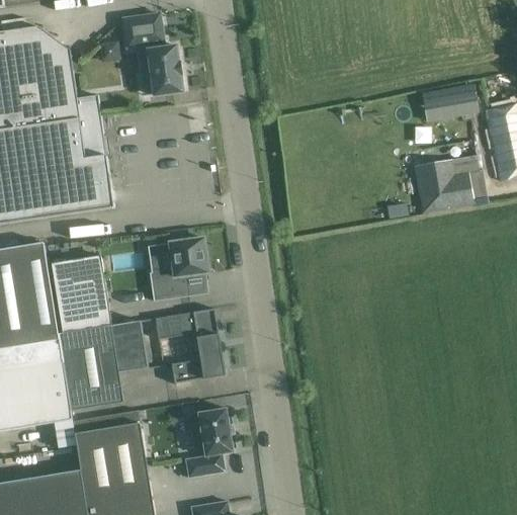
[(150,43),(151,49),(148,49),(155,94),(183,90),(176,45),(161,47),(160,41),(163,40),(160,12),(123,18),(127,46),(150,43)]
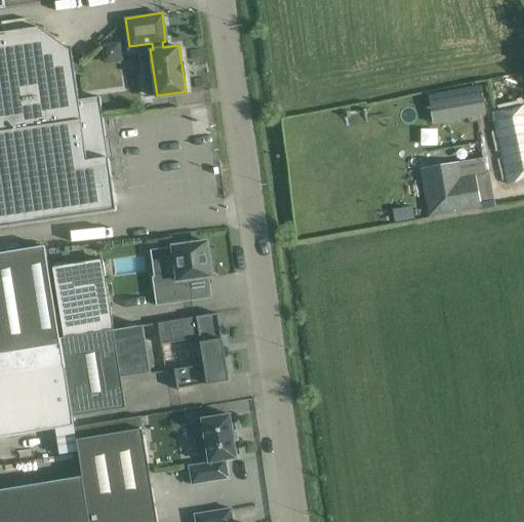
[(0,226),(116,208),(99,94),(77,97),(71,51),(37,26),(0,31),(0,226)]
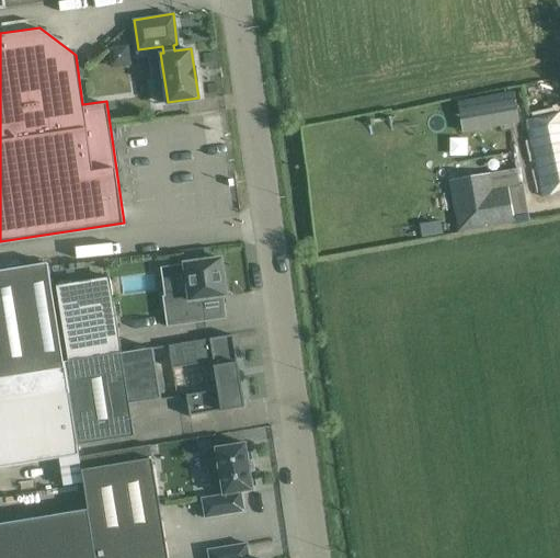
[(513,90),(457,100),(461,132),(518,122),(513,90)]
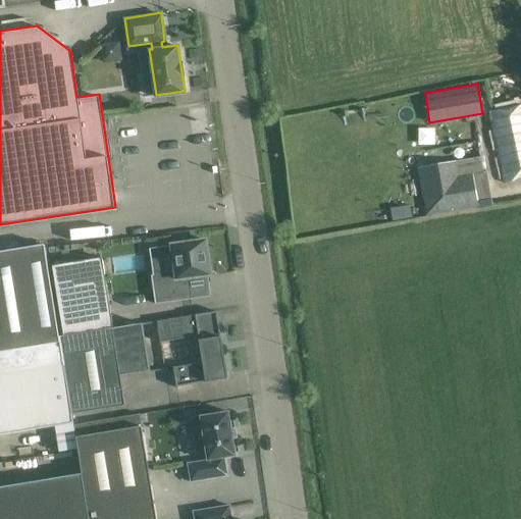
[(520,105),(489,112),(499,153),(502,152),(503,158),(501,158),(507,184),(520,179),(520,105)]
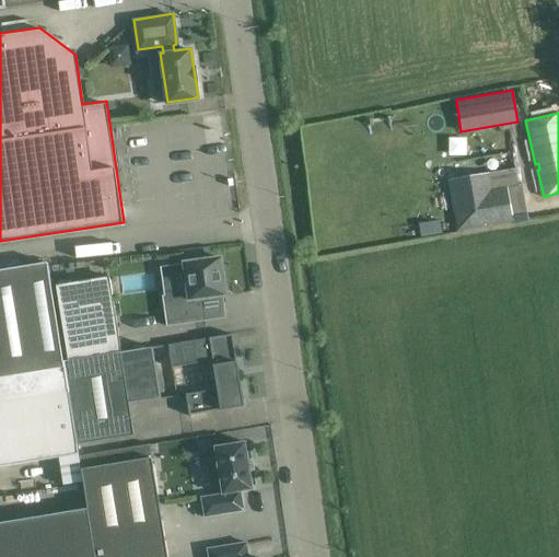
[(513,220),(507,186),(490,188),(487,171),(452,177),(461,229),(513,220)]
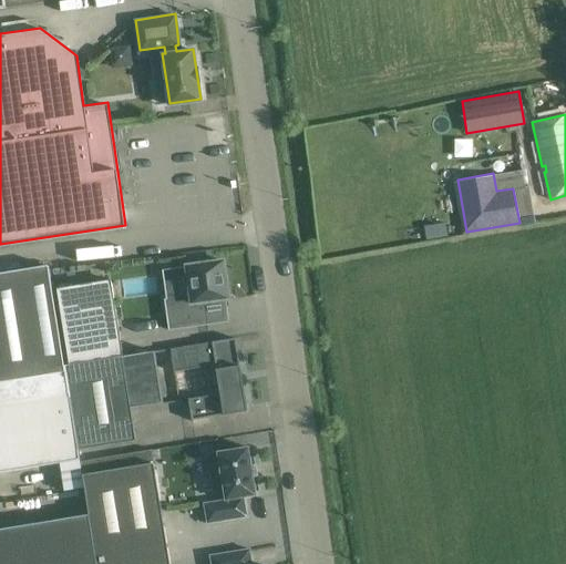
[(444,221),(423,224),(425,237),(446,234),(444,221)]
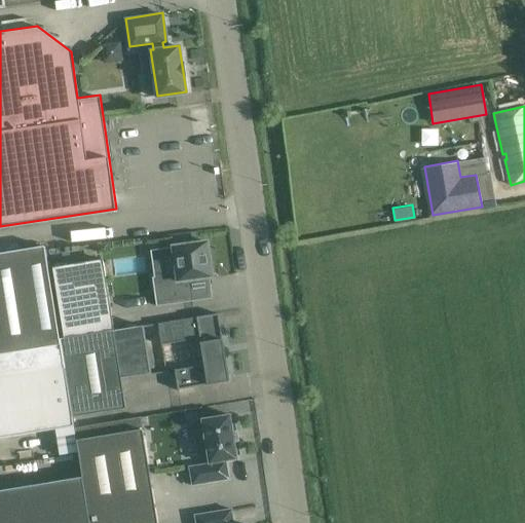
[(173,274),(172,273),(152,276),(156,304),(192,299),(189,283),(186,284),(186,279),(212,275),(207,240),(173,246),(177,274),(173,274)]
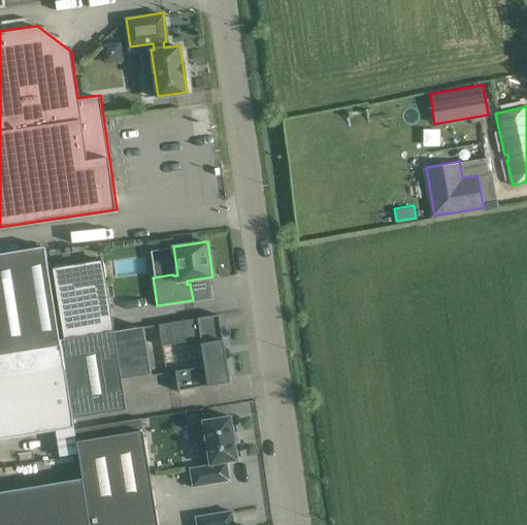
[(44,245),(0,253),(0,373),(64,363),(59,338),(45,250),(44,245)]
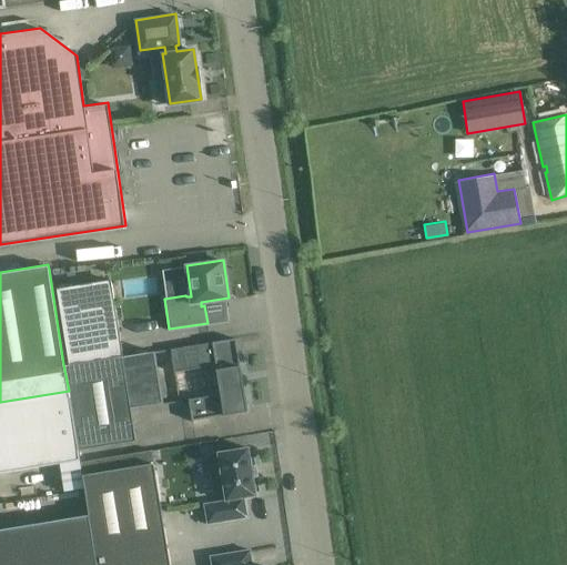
[(123,355),(111,279),(56,288),(69,364),(123,355)]
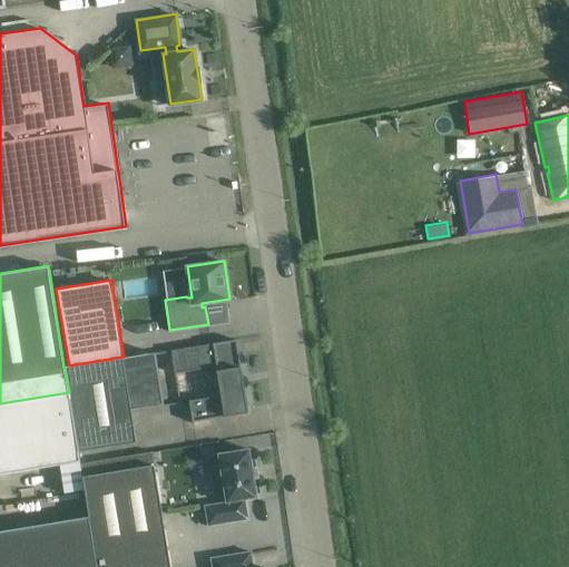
[(216,365),(221,394),(188,400),(192,421),(247,412),(236,339),(213,342),(216,365)]
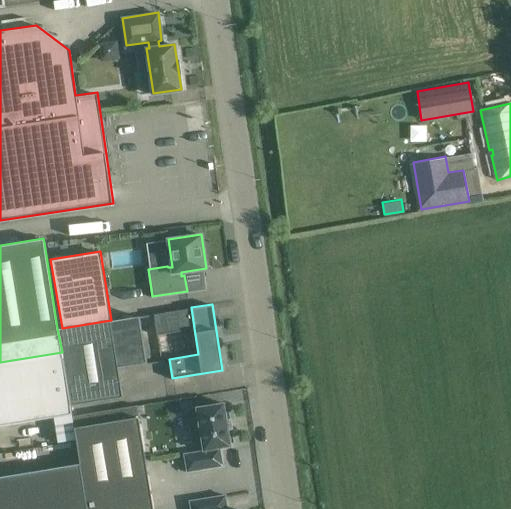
[(191,307),(153,313),(156,334),(194,328),(191,307)]
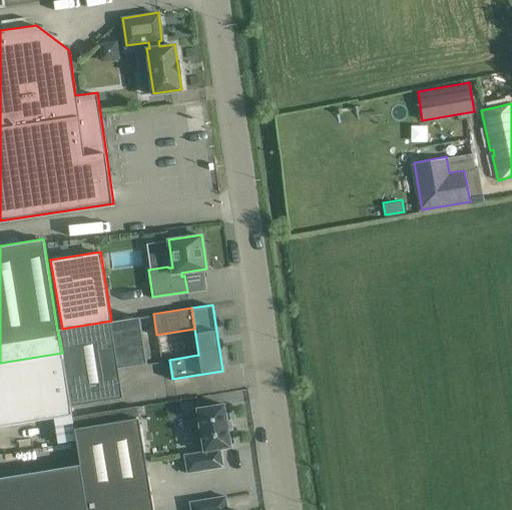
[(62,329),(57,329),(62,353),(70,405),(122,397),(118,368),(146,363),(139,316),(111,321),(62,329)]
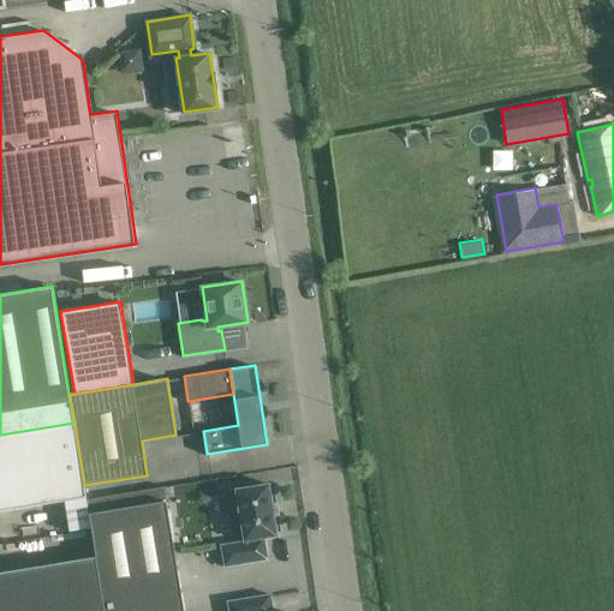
[(84,485),(75,423),(0,435),(0,509),(85,496),(84,485)]
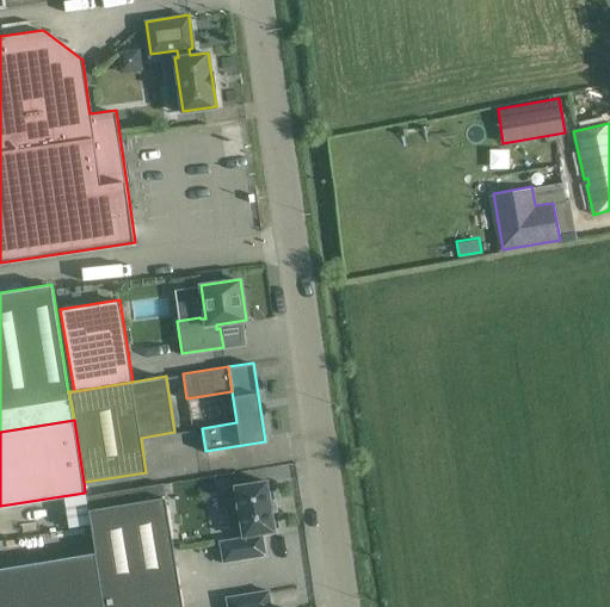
[(266,479),(234,485),(236,497),(225,500),(229,527),(240,525),(242,537),(219,540),(223,562),(265,555),(262,534),(276,532),(266,479)]
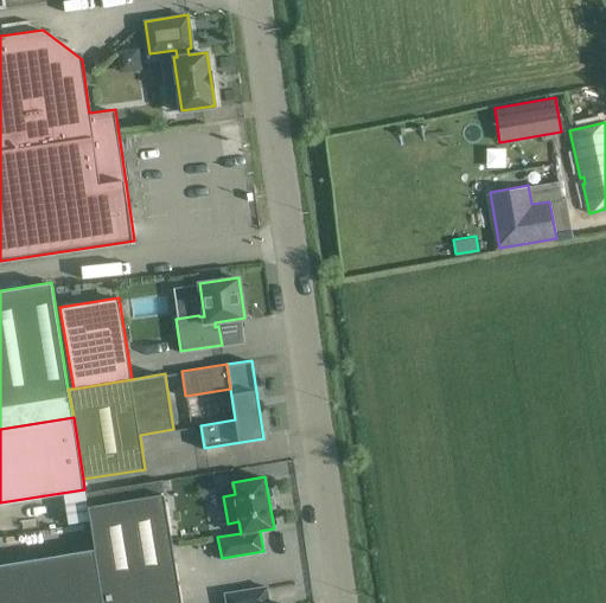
[(94,549),(102,594),(178,582),(164,493),(88,505),(95,549),(94,549)]
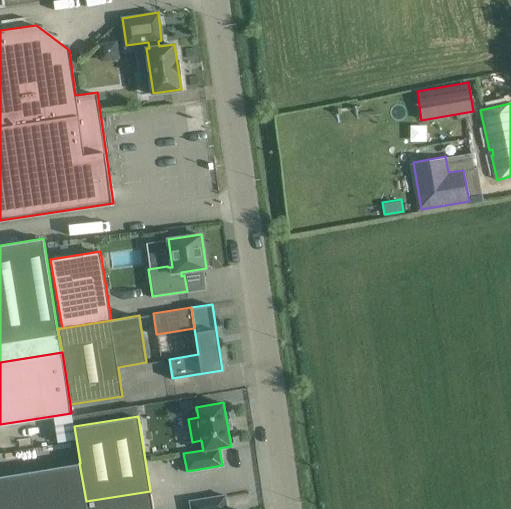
[(0,508),(86,508),(86,501),(79,463),(0,476),(0,508)]
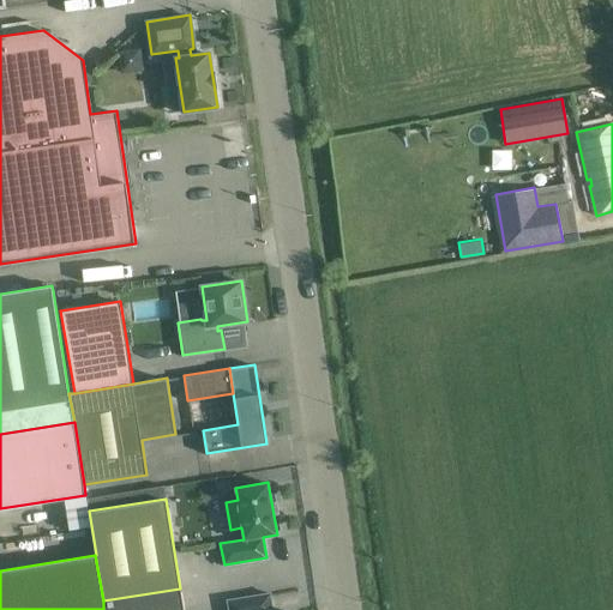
[(184,609),(180,589),(103,601),(103,609),(184,609)]
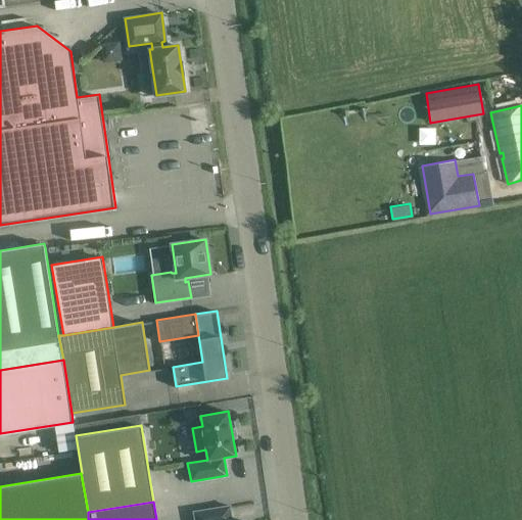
[(193,511),(193,512),(194,519),(243,519),(244,519),(242,519),(232,519),(230,506),(230,505),(228,505),(195,511),(195,510),(193,511)]
